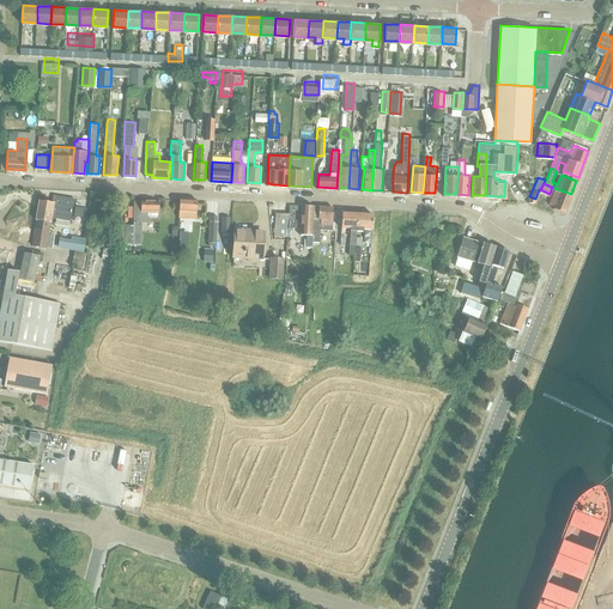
[(565,211),(571,194),(554,188),(548,201),(554,203),(553,206),(565,211)]
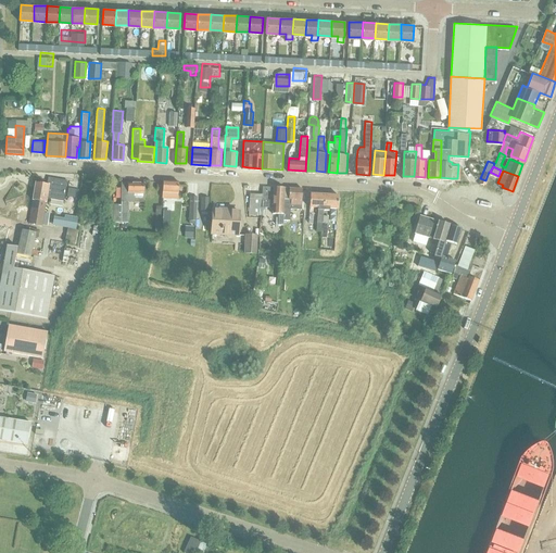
[(47,181),(36,180),(33,198),(29,221),(42,223),(47,195),(63,197),(63,199),(64,199),(67,178),(48,175),(47,181)]
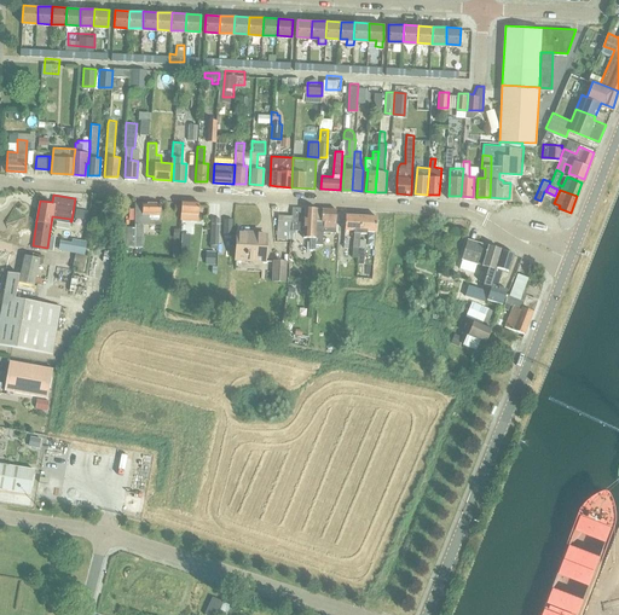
[(181,218),(198,219),(198,199),(181,198),(181,218)]
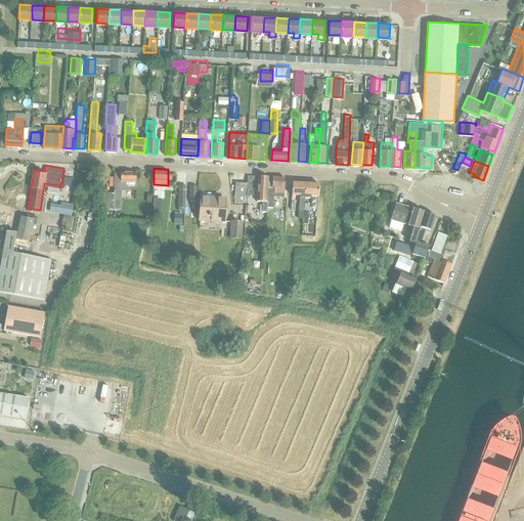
[(103,207),(121,207),(121,188),(135,188),(136,170),(121,170),(115,170),(114,191),(112,190),(103,190),(103,207)]
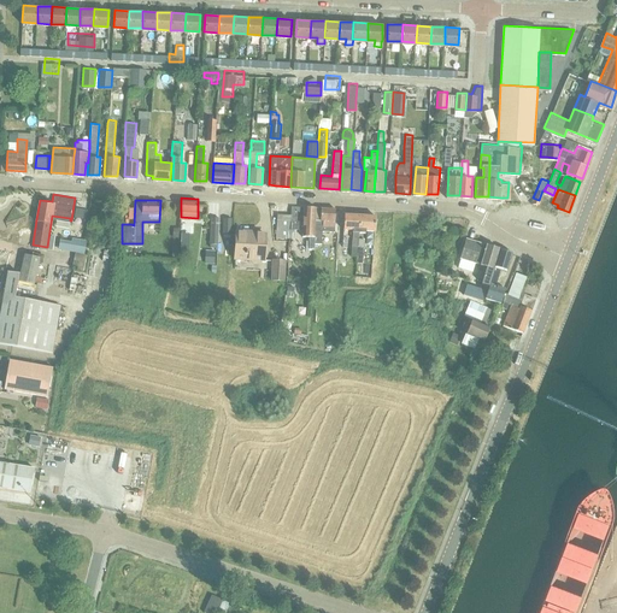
[(78,202),(77,212),(88,213),(90,204),(78,202)]
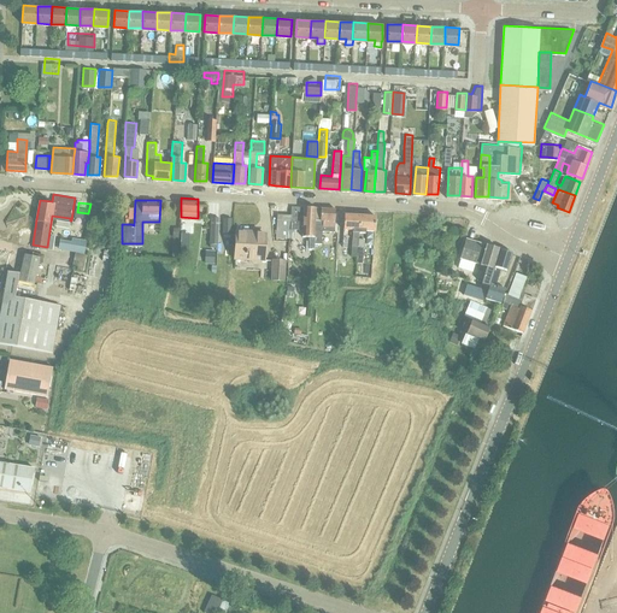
[(301,224),(301,204),(292,202),(292,213),(277,212),(276,235),(292,235),(292,231),(294,233),(295,230),(298,230),(298,224),(301,224)]
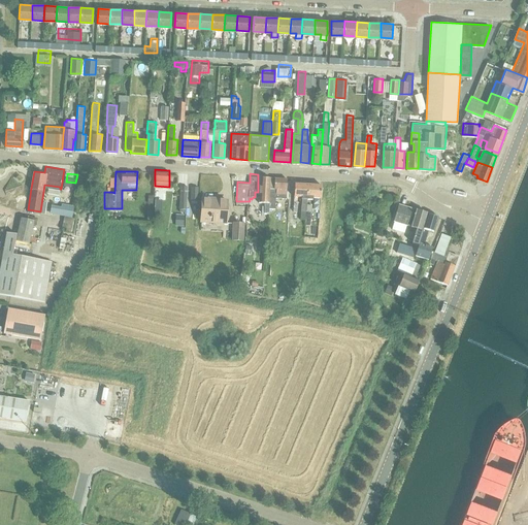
[(271,176),(261,175),(260,200),(265,201),(264,211),(268,211),(269,206),(271,176)]
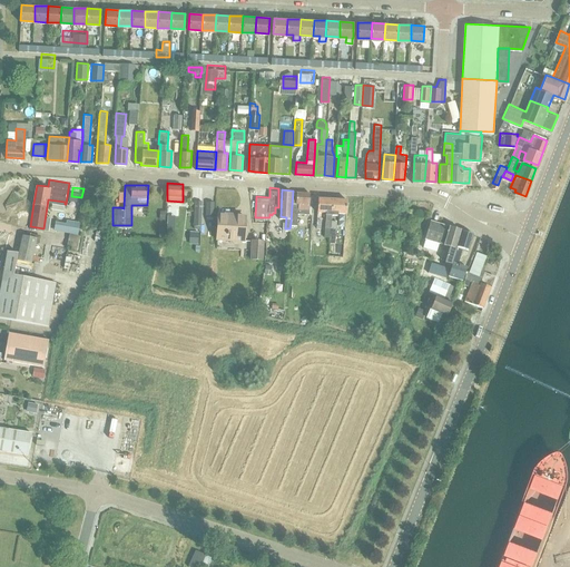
[(293,191),(291,223),(297,224),(297,212),(310,212),(311,192),(293,191)]
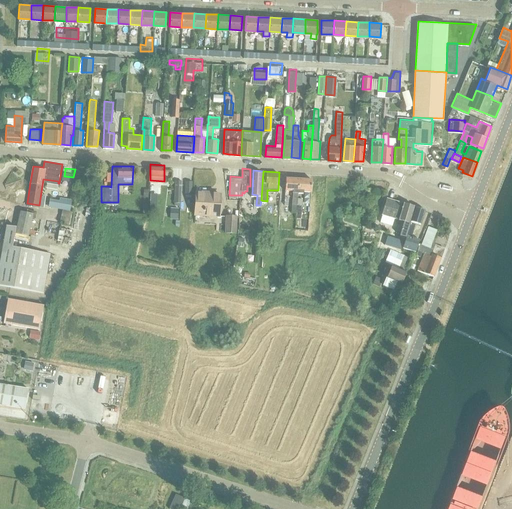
[(298,191),(298,177),(286,176),(285,188),(292,189),(292,191),(293,191),(292,196),(292,203),(302,204),(303,197),(297,197),(298,191)]
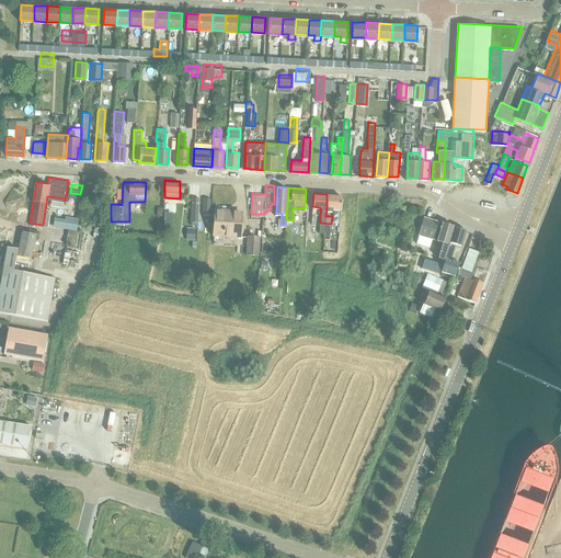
[(342,195),(327,194),(327,209),(332,211),(332,208),(341,208),(342,195)]
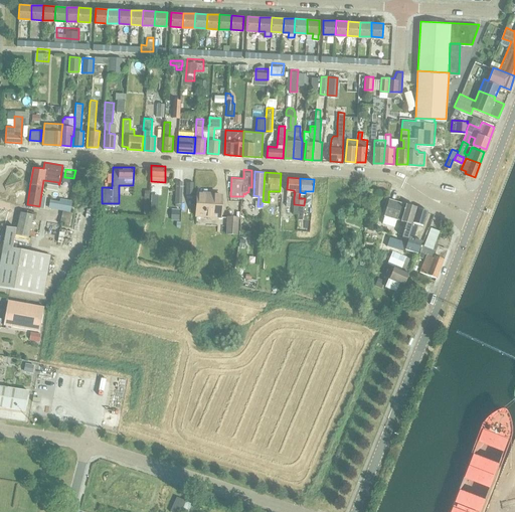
[(196,214),(220,215),(221,193),(205,192),(205,191),(197,191),(196,214)]
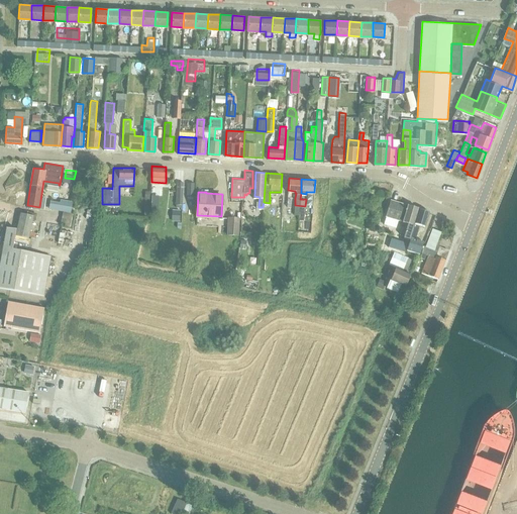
[(73,208),(74,197),(53,196),(52,207),(73,208)]
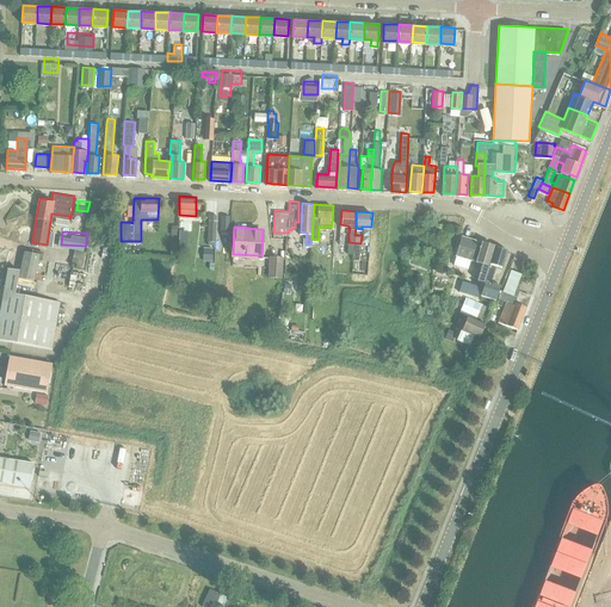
[(461,235),(456,254),(475,260),(482,262),(476,278),(471,295),(479,297),(483,280),(485,280),(489,264),(488,264),(494,245),(482,241),(481,241),(476,240),(461,235)]
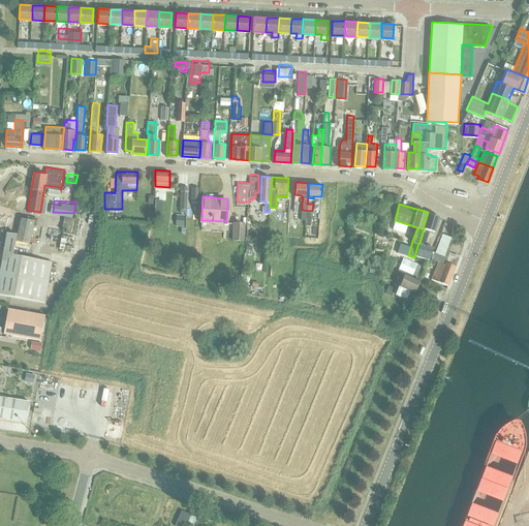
[(435,229),(435,227),(439,215),(429,212),(424,228),(419,243),(415,254),(430,258),(430,257),(433,249),(434,246),(426,243),(426,240),(430,228),(435,229)]
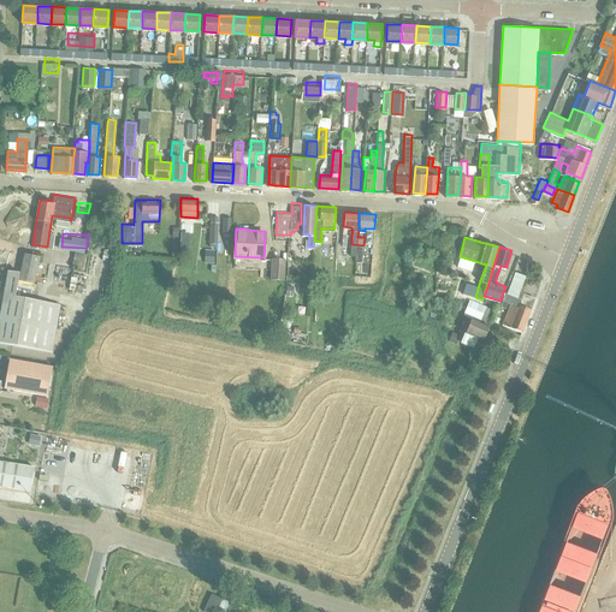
[(7,268),(0,310),(0,340),(52,350),(60,302),(16,295),(18,278),(34,281),(40,255),(24,251),(21,271),(7,268)]
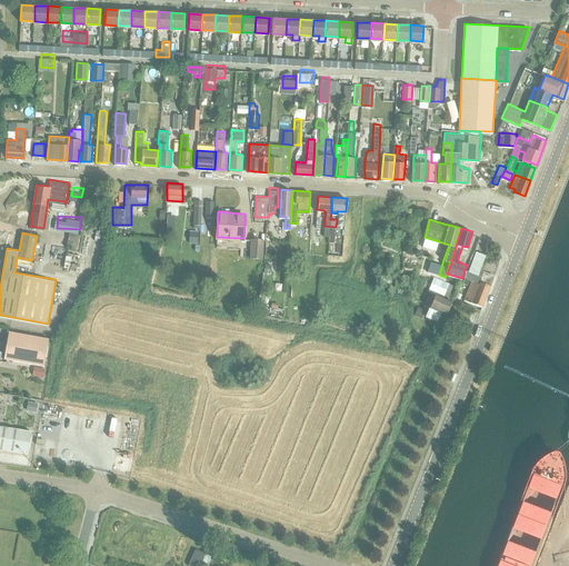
[(250,257),(261,257),(262,239),(251,238),(250,257)]
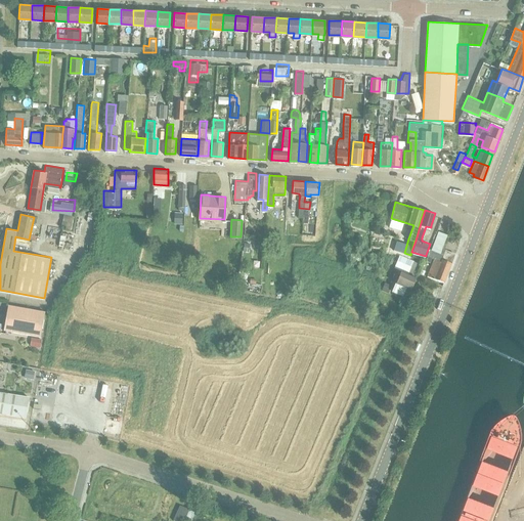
[(437,228),(431,225),(431,227),(426,226),(422,237),(432,241),(437,228)]
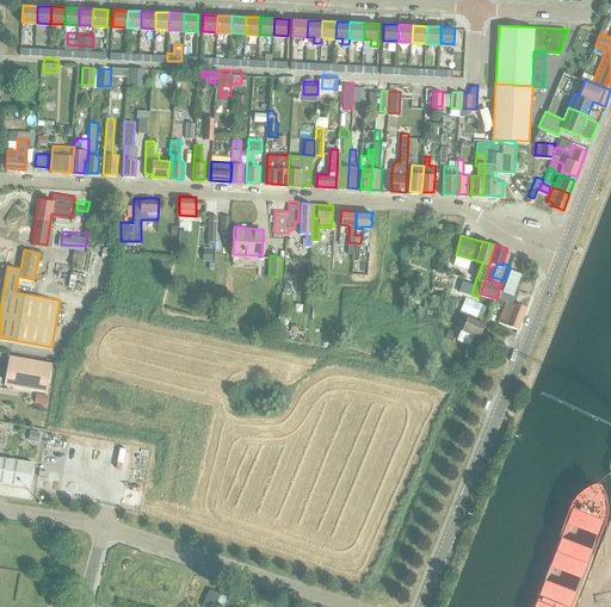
[(497,297),(497,298),(494,302),(501,304),(504,299),(505,299),(498,320),(517,328),(531,293),(514,286),(520,271),(511,267),(503,289),(500,287),(497,297)]
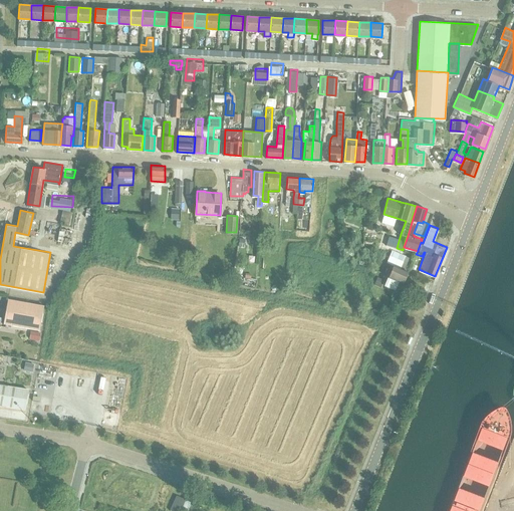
[(403,282),(408,271),(393,265),(386,283),(395,287),(398,280),(403,282)]
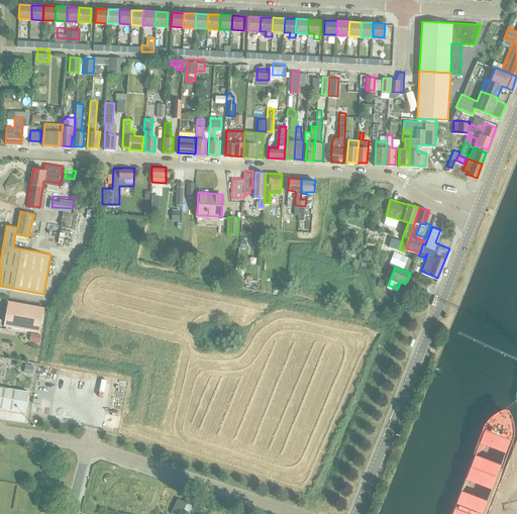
[(392,291),(386,304),(393,308),(399,294),(392,291)]
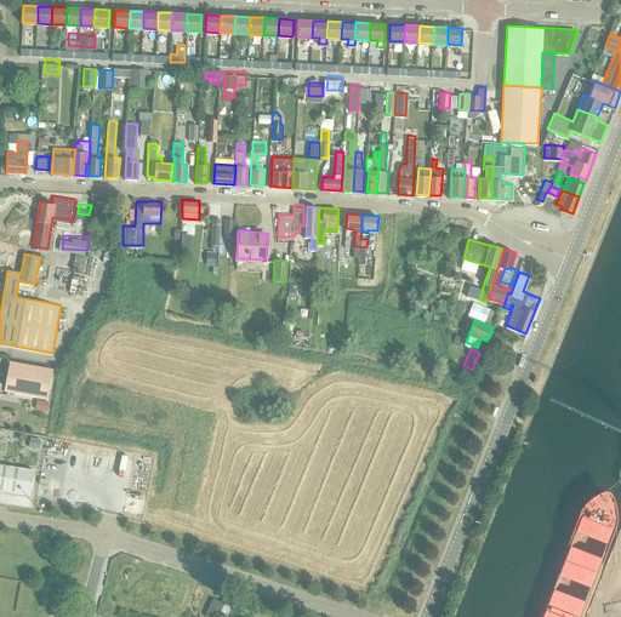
[(4,389),(47,396),(53,367),(10,360),(4,389)]
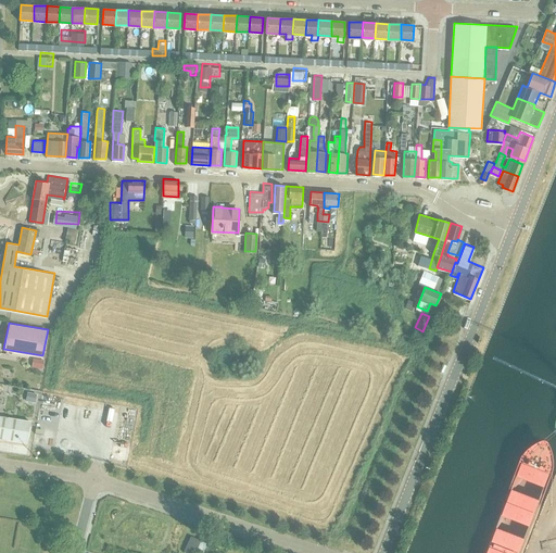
[(37,398),(39,388),(29,387),(27,396),(37,398)]
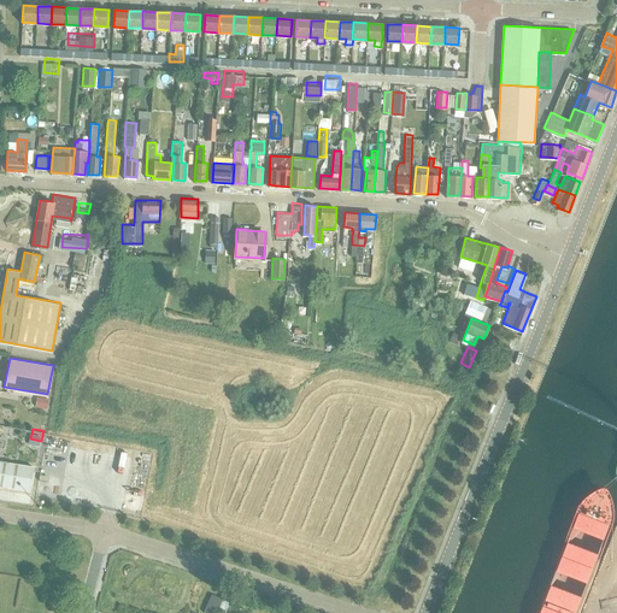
[(0,460),(0,484),(30,490),(34,466),(0,460)]
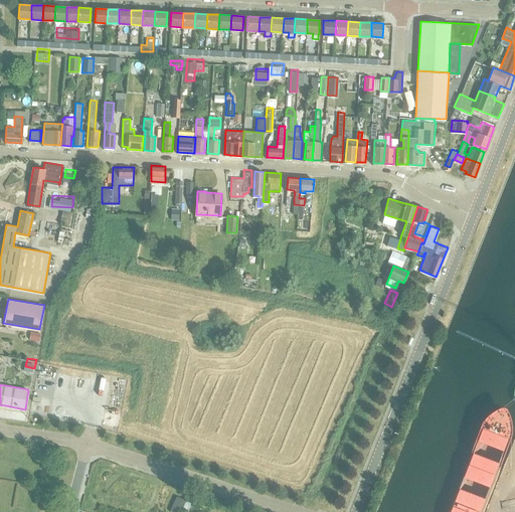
[(98,471),(93,490),(107,494),(112,474),(98,471)]
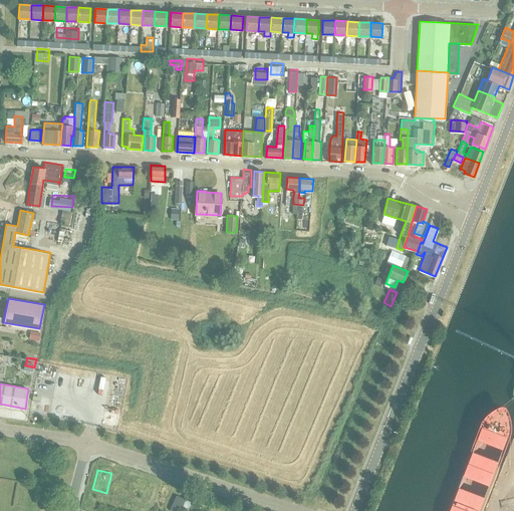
[(111,473),(106,493),(119,496),(124,477),(111,473)]
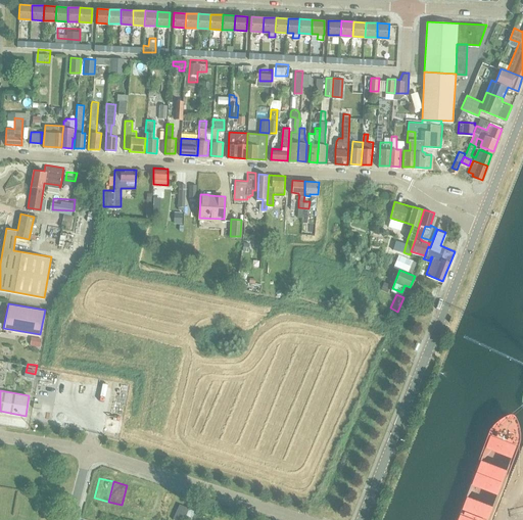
[(127,485),(122,505),(136,509),(141,488),(127,485)]
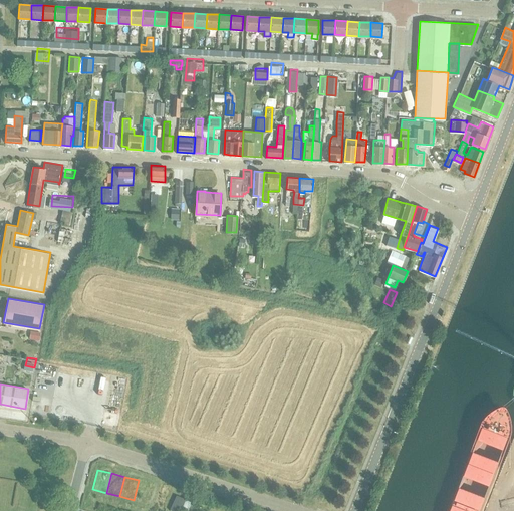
[(170,509),(176,510),(179,510),(185,498),(176,494),(170,509)]
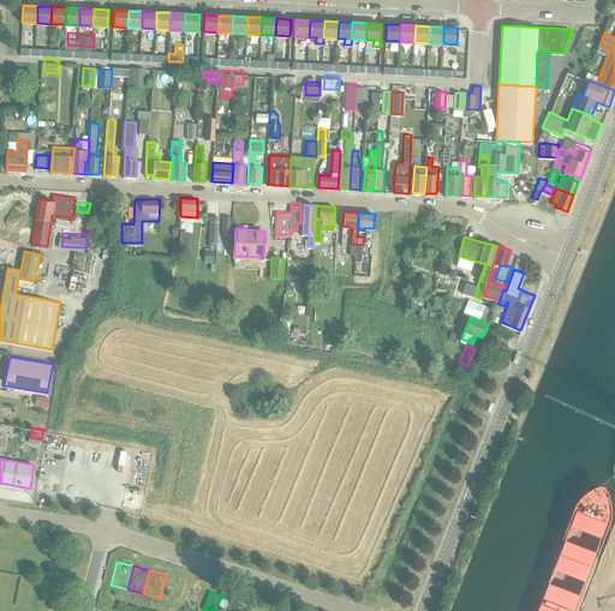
[(222,610),(234,610),(239,601),(228,598),(222,610)]
